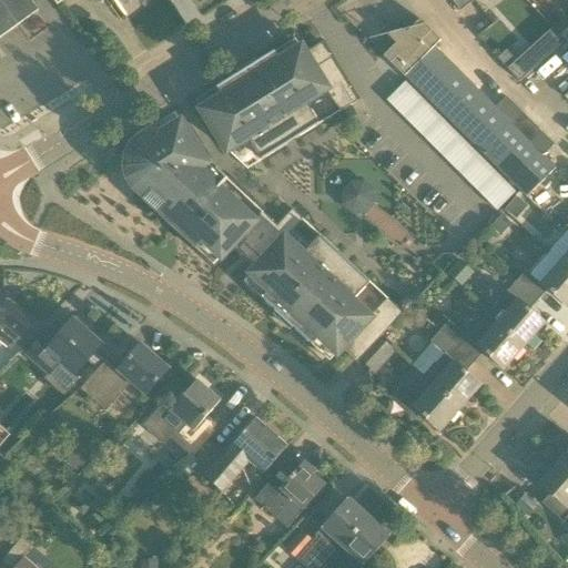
[(0,0),(0,39),(38,12),(29,0),(0,0)]
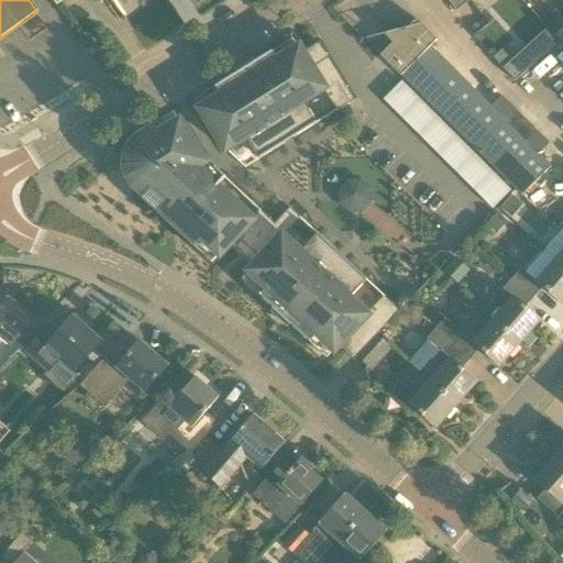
[(97,0),(100,4),(106,1),(107,0),(111,0),(113,2),(124,18),(150,0),(97,0)]
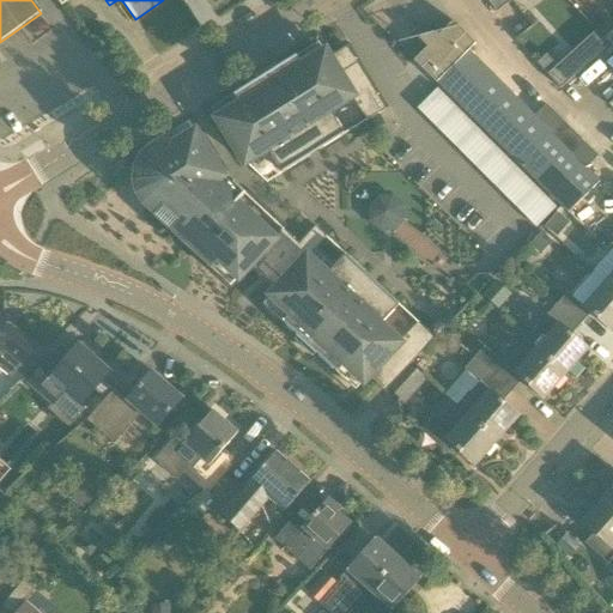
[(486,0),(496,12),(511,0),(486,0)]
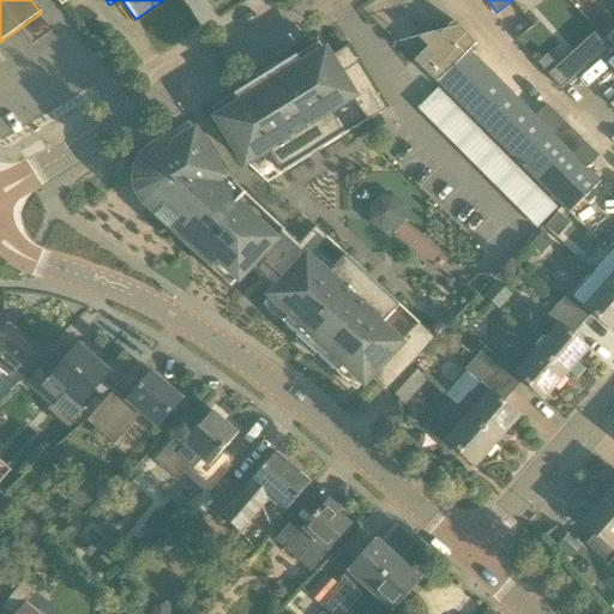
[(535,119),(469,52),(476,46),(453,23),(440,36),(437,32),(416,37),(427,49),(415,61),(437,83),(541,187),(561,208),(569,214),(600,182),(587,169),(597,158),(546,107),(535,119)]
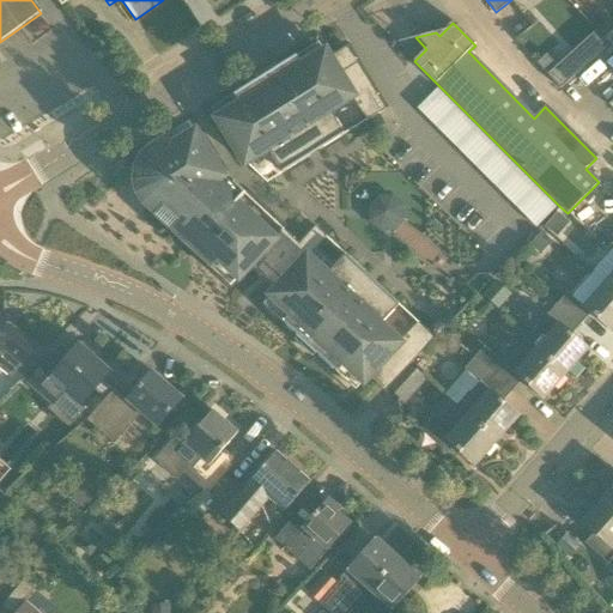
[(612,31),(606,25),(598,34),(612,48),(612,47),(612,31)]
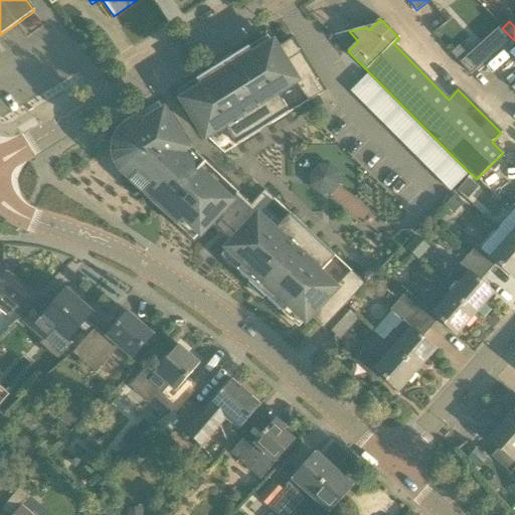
[(325,92),(292,39),(276,49),(273,44),(254,56),(249,47),(234,56),(238,61),(219,73),(216,67),(196,80),(201,89),(183,101),(206,138),(225,126),(237,146),(260,133),(258,130),(267,125),(268,128),(290,114),(278,94),(295,82),(308,103),(325,92)]
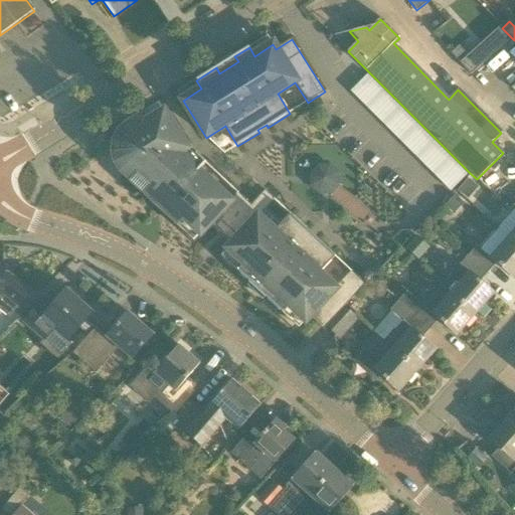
[(459,46),(451,53),(471,75),(489,58),(478,46),(468,55),(459,46)]
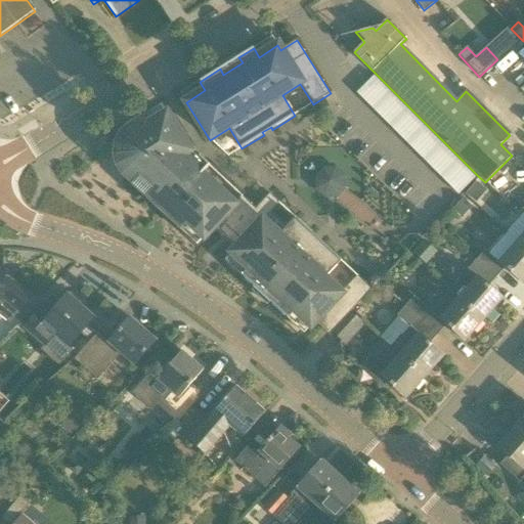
[(357,92),(459,193),(477,176),(375,75),(357,92)]
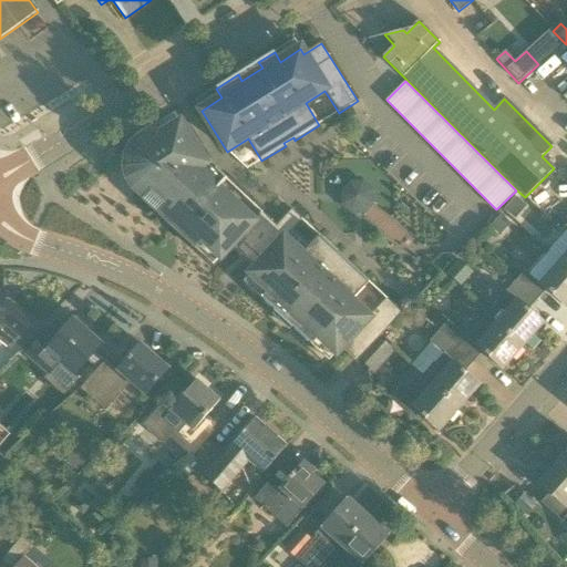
[(218,189),(227,179),(207,162),(205,164),(181,124),(160,137),(156,131),(141,141),(137,144),(134,147),(131,152),(129,156),(127,161),(127,166),(127,171),(129,175),(131,181),(133,185),(136,188),(144,195),(141,198),(142,200),(151,192),(166,206),(158,215),(177,233),(181,229),(198,246),(200,245),(218,260),(228,250),(253,222),(218,189)]
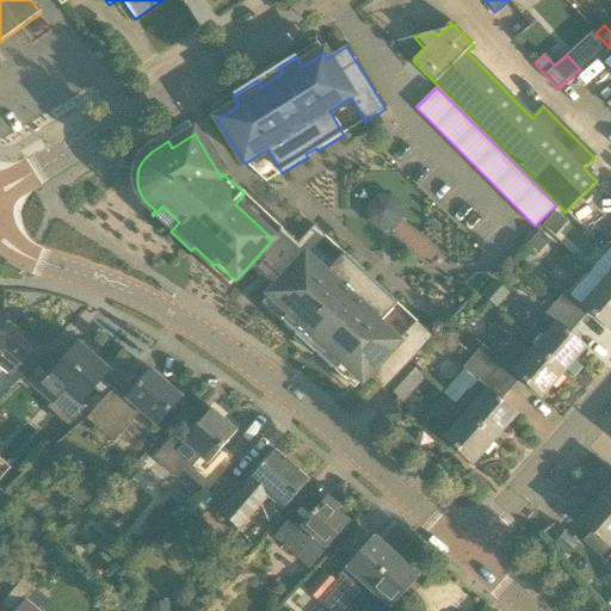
[(377,197),(366,207),(368,221),(378,232),(393,232),(402,221),(402,205),(392,196),(377,197)]
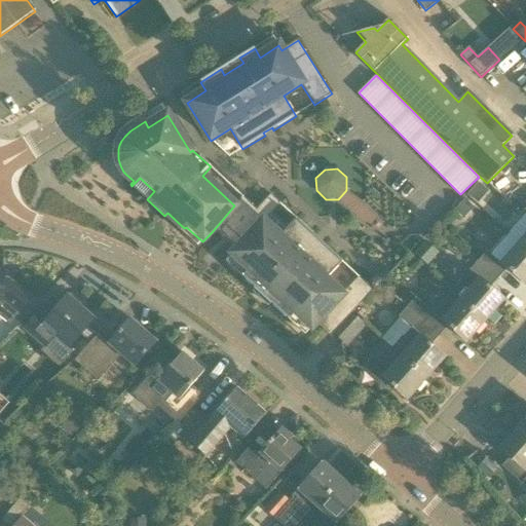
[(264,222),(282,204),(270,194),(257,210),(242,196),(234,205),(212,232),(234,253),(264,222)]
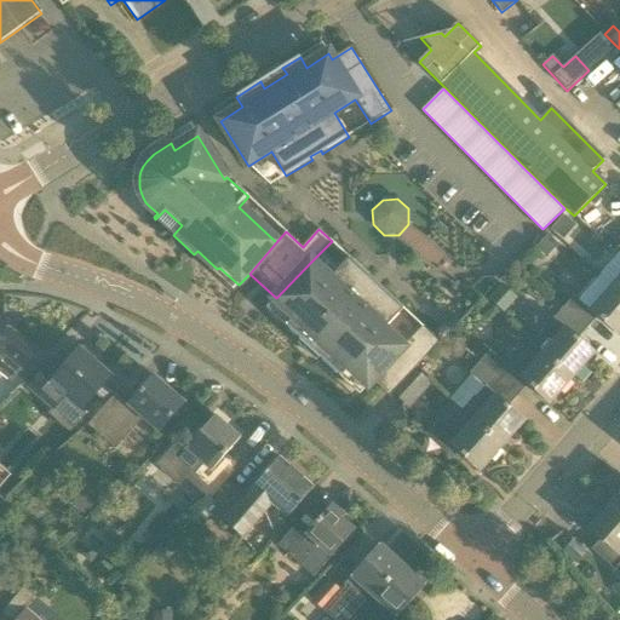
[(546,236),(534,248),(545,258),(556,246),(546,236)]
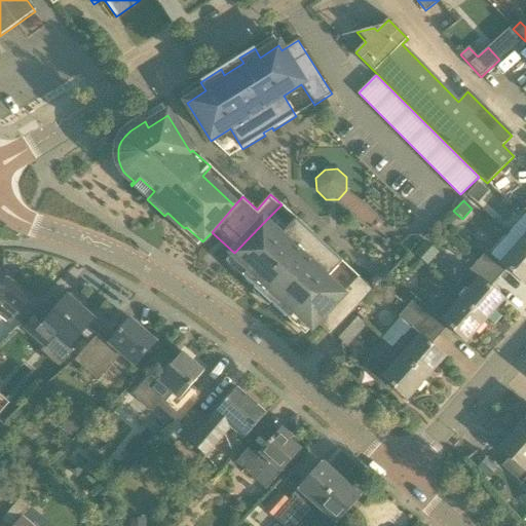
[(313,239),(316,237),(297,219),(279,237),(264,222),(234,253),(230,257),(247,272),(242,277),(255,290),(260,285),(275,299),(271,304),(289,321),(296,312),(312,328),(316,324),(331,337),(332,336),(353,314),(373,291),(359,276),(341,295),(326,280),(343,262),(324,245),(322,247),(313,239)]
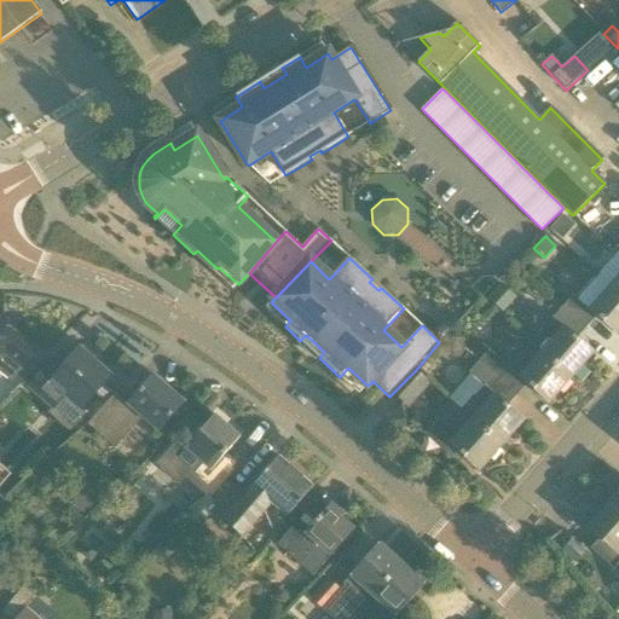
[(574,298),(565,308),(586,328),(596,317),(618,336),(618,334),(618,290),(613,285),(612,285),(611,284),(589,310),(578,300),(574,298)]
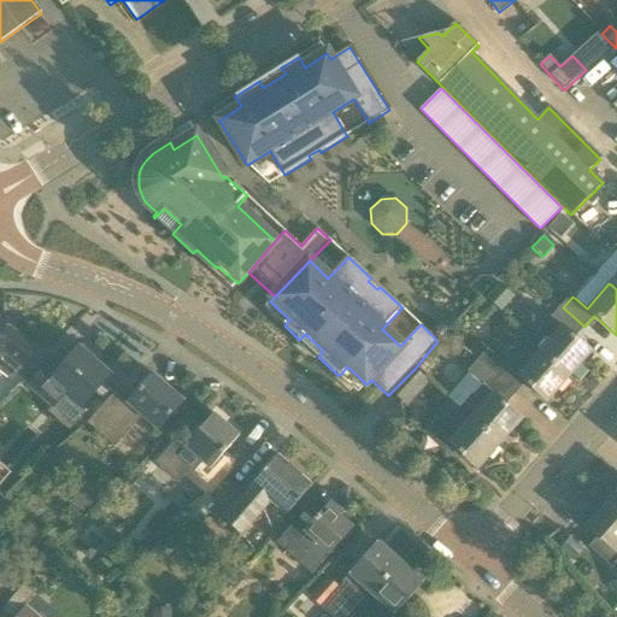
[(498,307),(511,292),(503,285),(489,299),(498,307)]
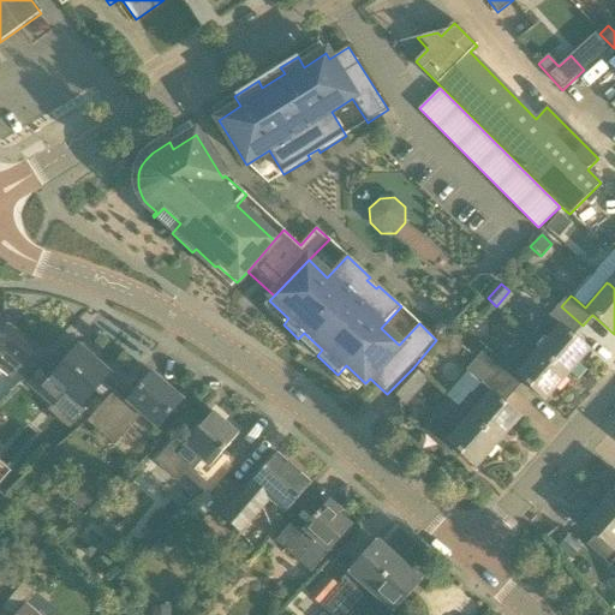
[(583,326),(561,306),(550,317),(529,341),(539,351),(538,352),(567,376),(590,351),(573,336),(583,326)]
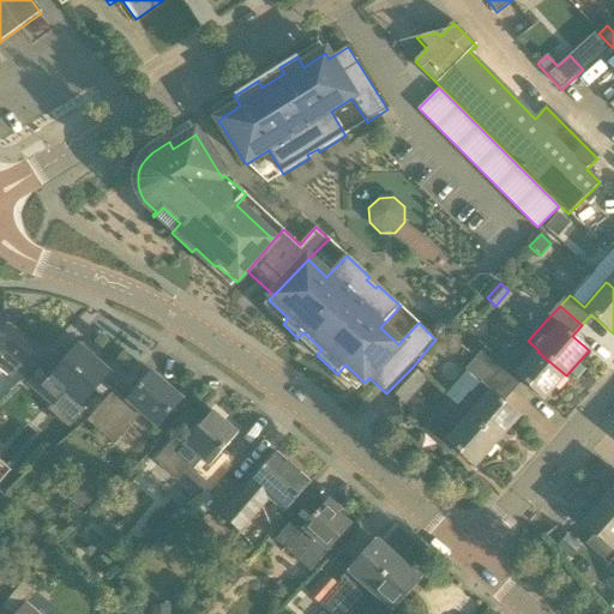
[(0,369),(11,379),(37,348),(11,326),(5,326),(6,318),(0,317),(0,369)]
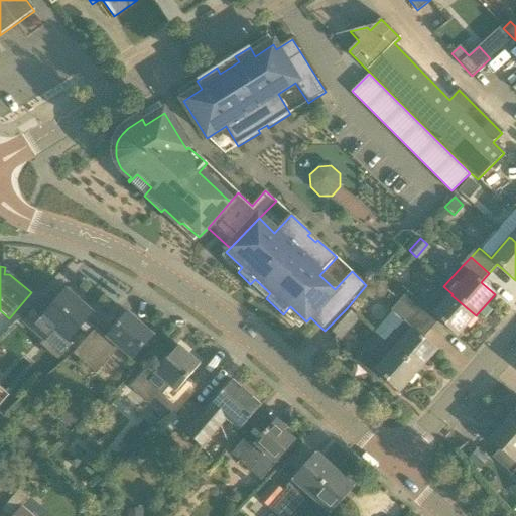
[(403,289),(395,298),(430,330),(438,321),(439,320),(458,337),(476,315),(452,295),(450,293),(432,314),(420,303),(403,289)]
